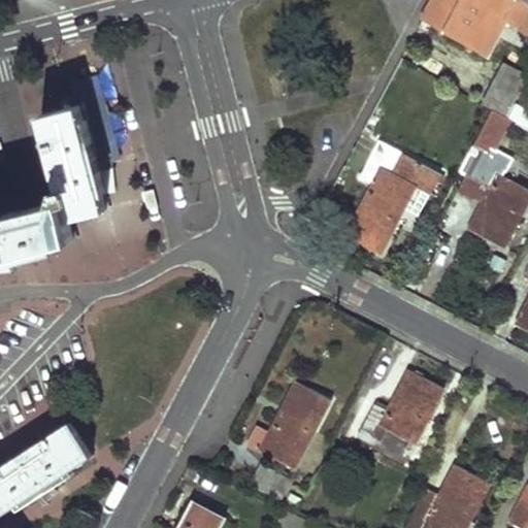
[(527,42),(527,43),(527,1),(527,2),(524,0),(433,0),(425,17),(489,52),(507,18),(520,25),(519,28),(527,32),(527,42)]
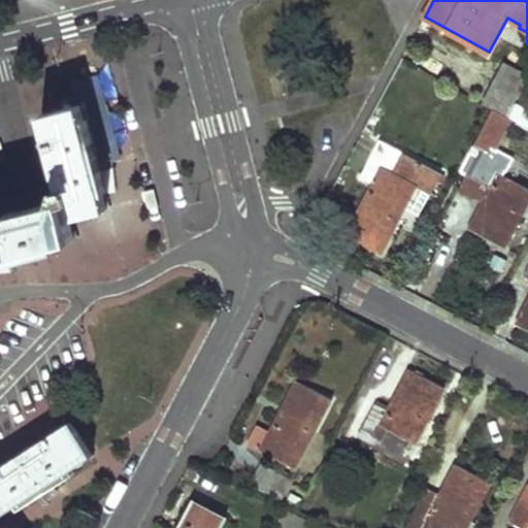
[(527,73),(505,63),(485,103),(507,116),(527,75),(527,73)]
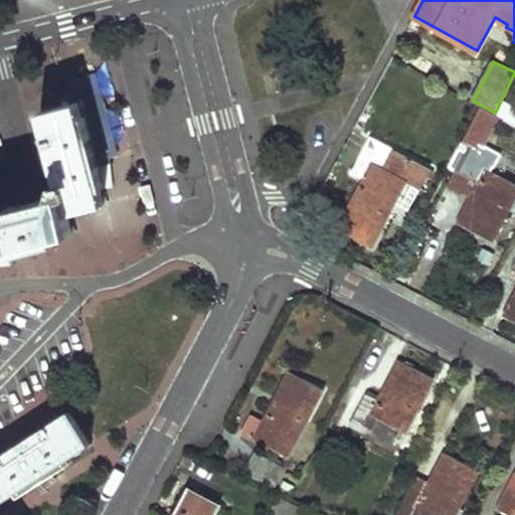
[(98,185),(101,184),(92,149),(82,115),(79,116),(76,103),(40,112),(61,193),(62,194),(61,194),(0,209),(0,264),(14,263),(10,247),(56,235),(55,232),(70,228),(65,211),(102,201),(98,185)]
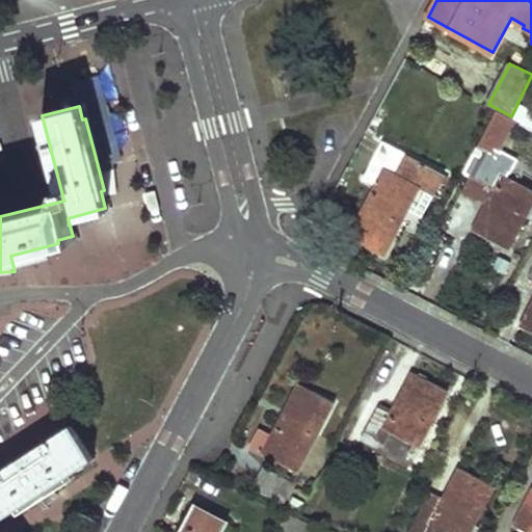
[(350,235),(386,254),(402,221),(397,219),(415,186),(434,195),(446,175),(383,142),(365,178),(377,184),(350,235)]
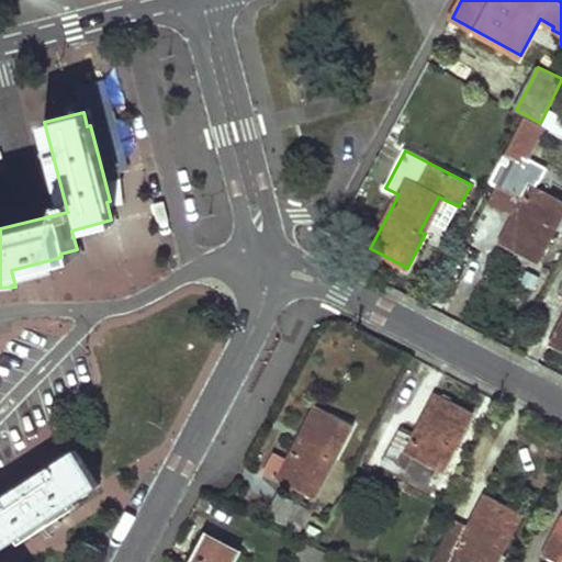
[(501,242),(538,262),(555,229),(549,226),(561,203),(561,199),(534,183),(543,166),(515,150),(489,199),(516,214),(501,242)]
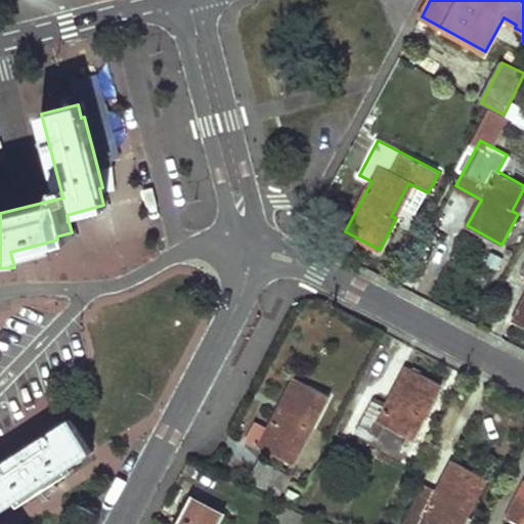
[(523,294),(511,320),(523,326),(523,265),(521,272),(523,273),(523,294)]
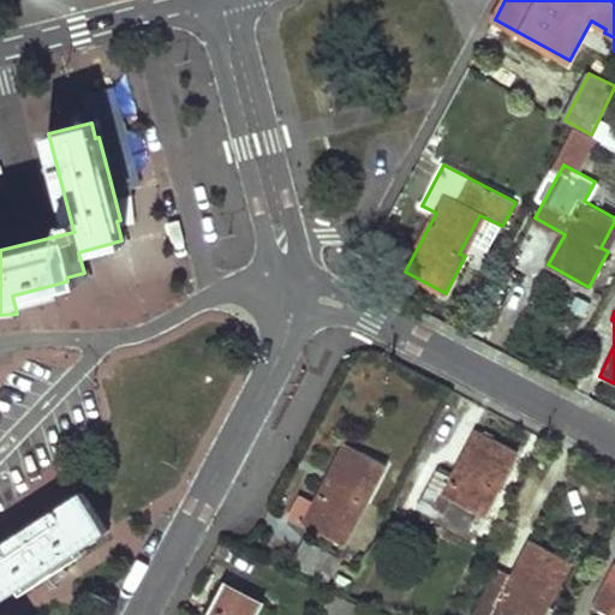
[(519,453),(479,431),(452,479),(439,472),(423,501),(445,512),(442,515),(470,531),(495,487),(500,489),(519,453)]
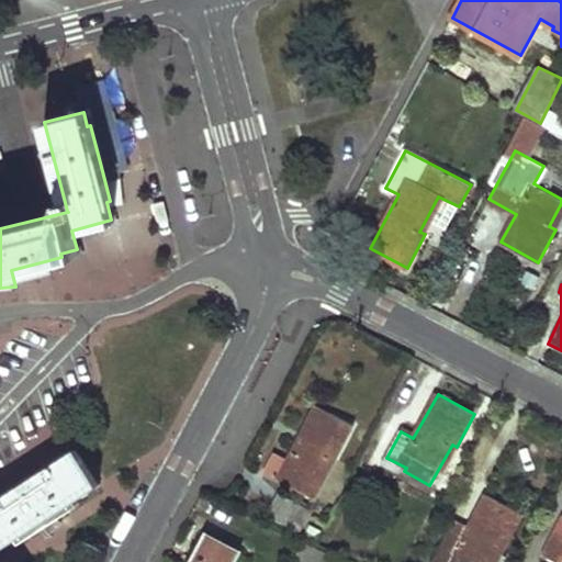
[(353,427),(316,407),(288,462),(274,456),(265,474),(312,498),(333,459),(336,461),(353,427)]
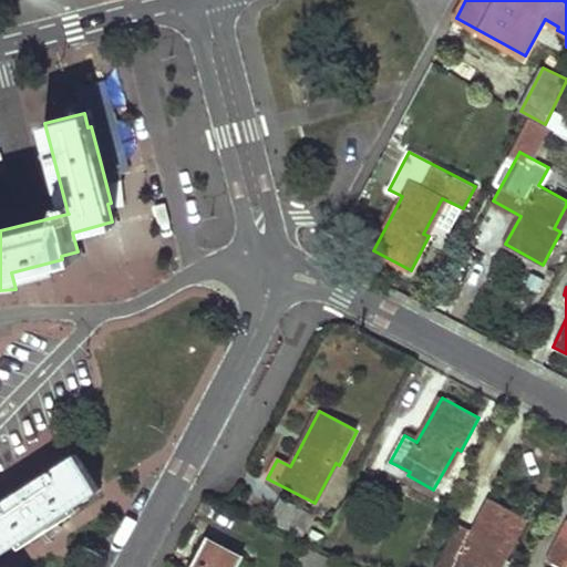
[(0,552),(30,533),(32,535),(42,528),(45,534),(49,539),(58,529),(52,522),(64,514),(62,512),(99,490),(75,453),(0,501),(0,552)]
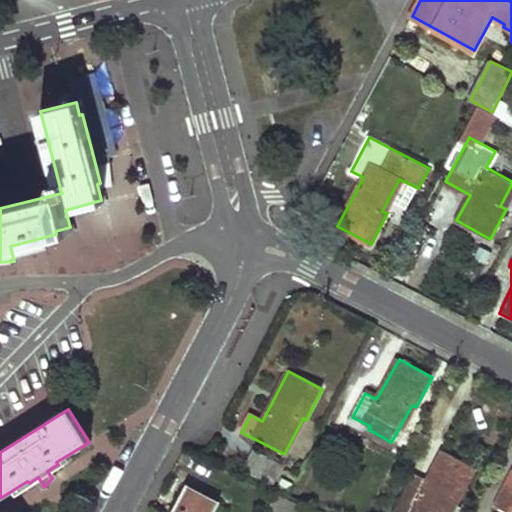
[(409,484),(394,511),(459,511),(462,507),(453,502),(456,495),(460,497),(476,467),(443,449),(421,490),(409,484)]
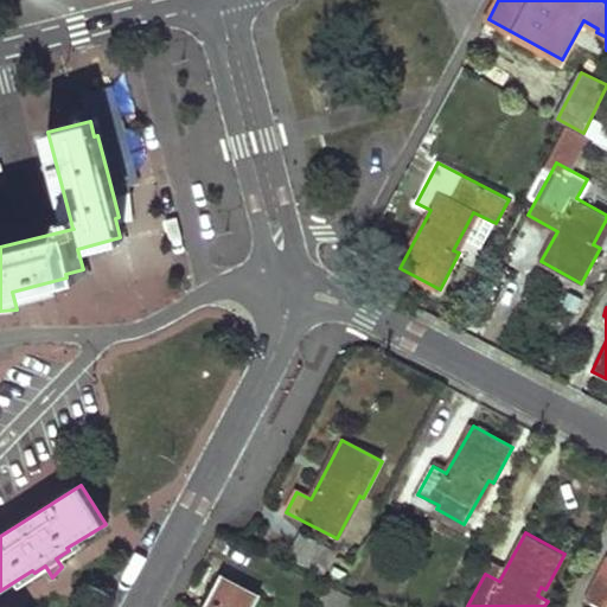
[(336,553),(301,535),(289,558),(325,576),(336,553)]
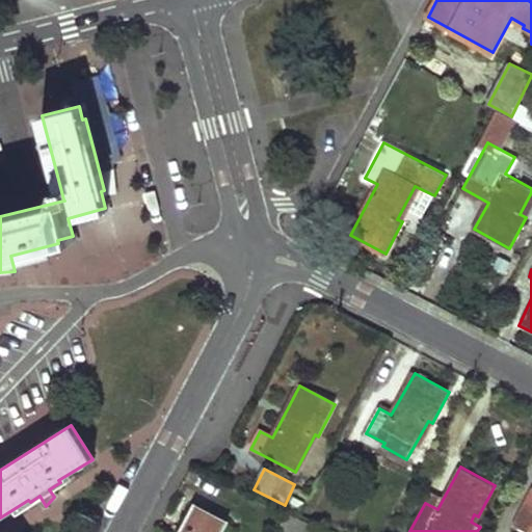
[(531,486),(511,525),(526,531),(527,531),(531,523),(531,486)]
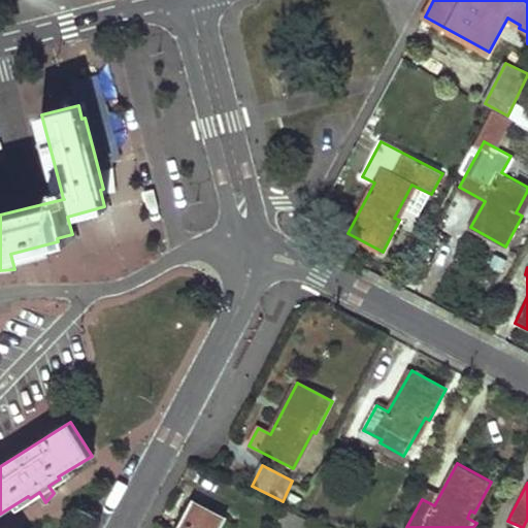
[(180,527),(224,527),(229,520),(195,502),(180,527)]
